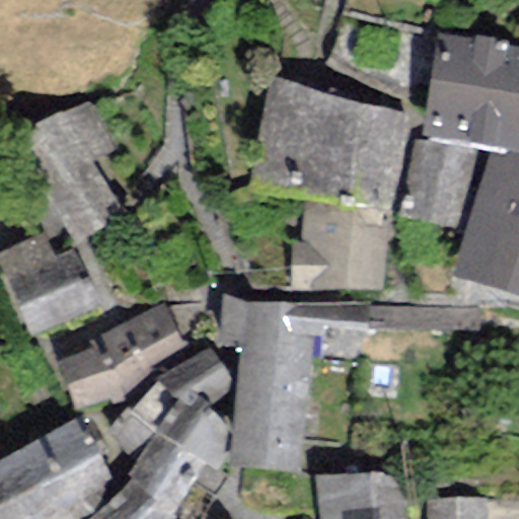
[(518,48),(436,36),(423,133),(518,153),(518,48)]
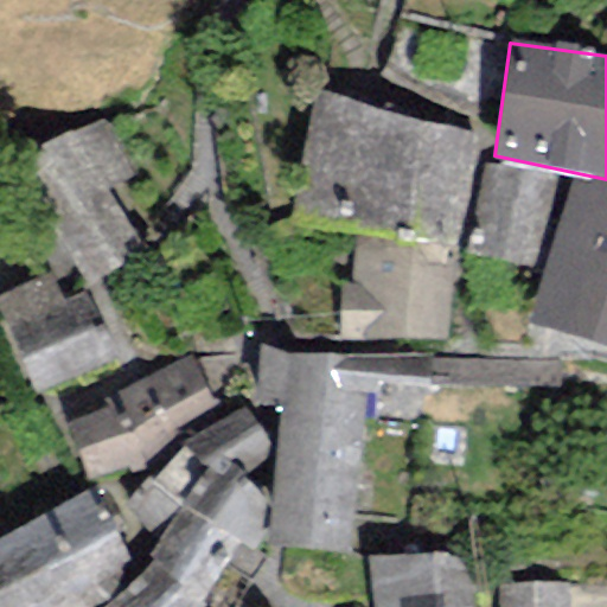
[(285,222),(353,232),(458,247),(475,135),(402,120),(315,88),(285,222)]
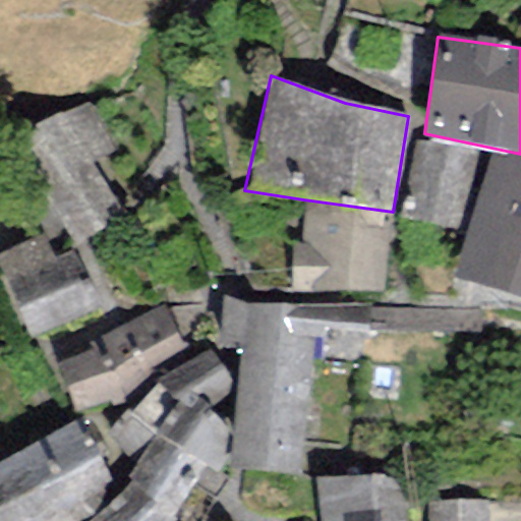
[(11,139),(71,245),(123,217),(92,162),(116,148),(88,97),(11,139)]
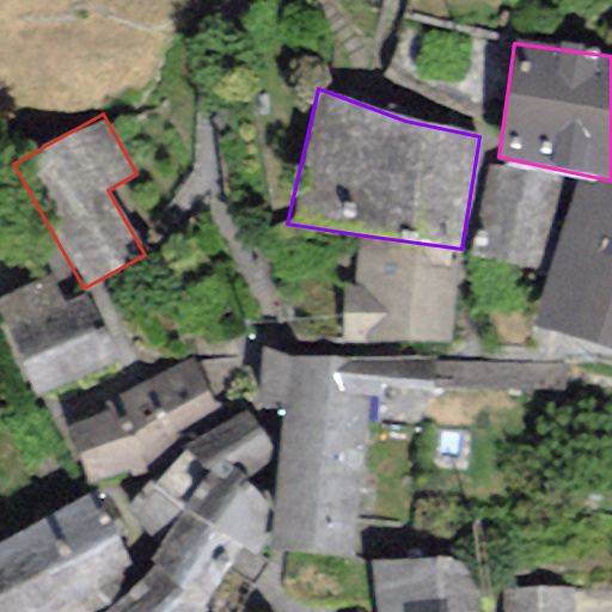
[(563,178),(488,166),(469,256),(539,267),(563,178)]
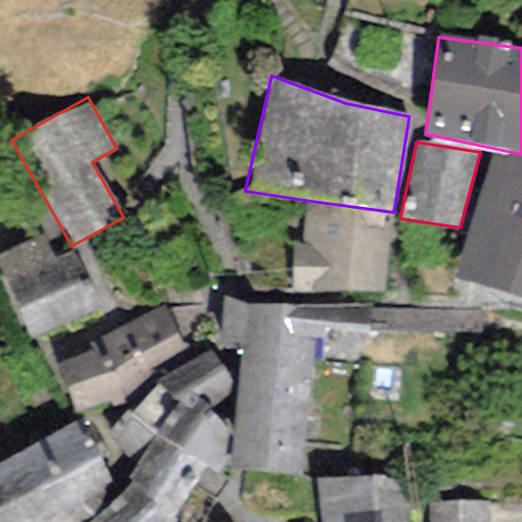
[(521,155),(492,149),(451,277),(521,300),(521,155)]
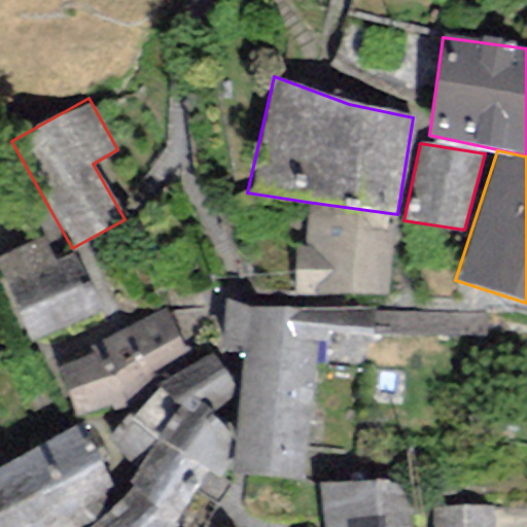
[(387,295),(397,214),(307,202),(306,247),(294,247),(293,295),(387,295)]
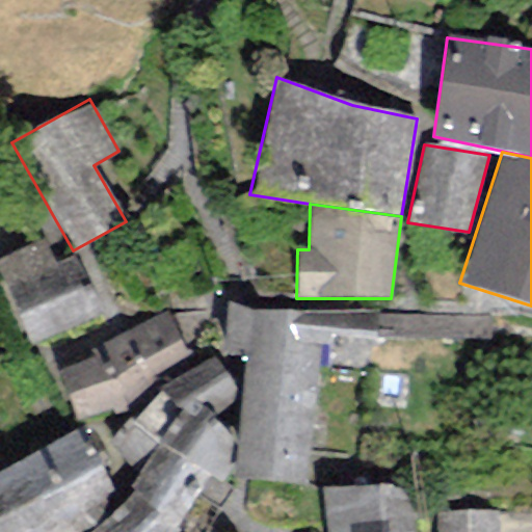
[(0,257),(0,272),(31,344),(97,316),(72,259),(57,265),(45,237),(0,257)]
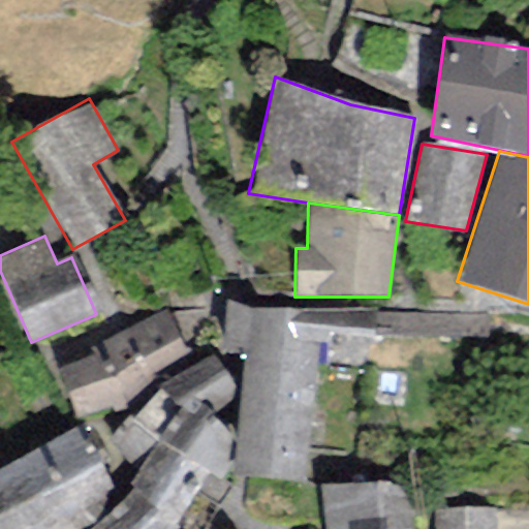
[(245,352),(231,476),(306,484),(319,342),(328,344),(329,333),(374,337),(375,313),(375,310),(252,312),(226,300),(222,352),(245,352)]
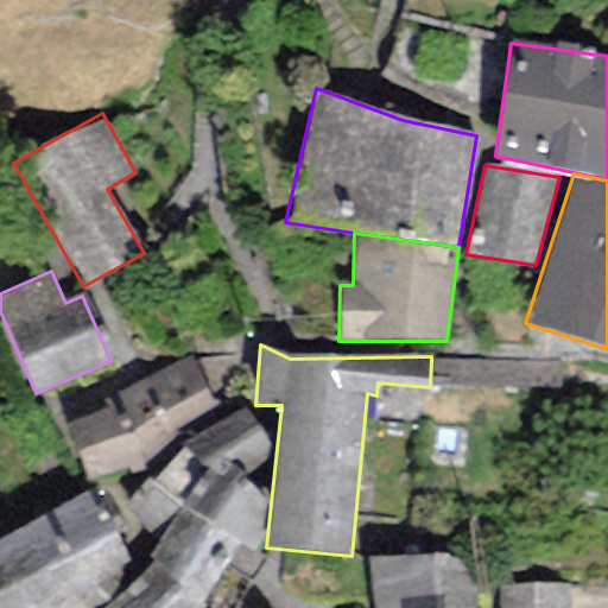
[(192,354),(114,393),(105,398),(109,409),(65,424),(83,485),(146,464),(175,435),(220,411),(192,354)]
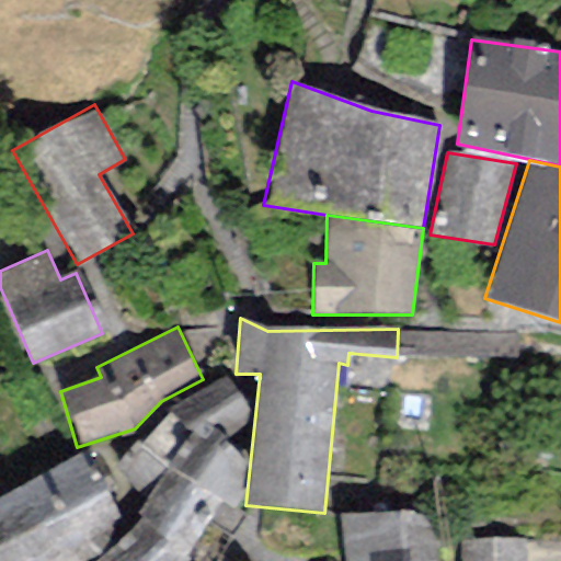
[(249,413),(225,377),(170,412),(141,446),(136,441),(115,468),(144,504),(134,511),(144,518),(98,560),(183,560),(220,502),(232,508),(239,502),(244,462),(222,435),(249,413)]
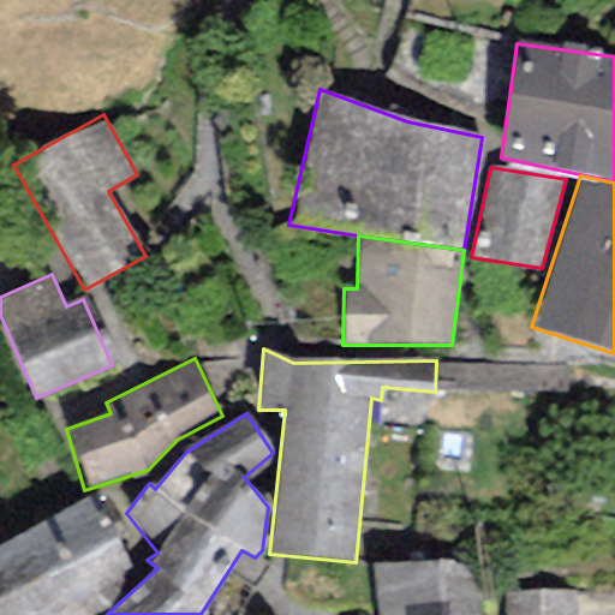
[(0,614),(95,614),(112,605),(121,573),(132,569),(107,514),(97,518),(89,497),(0,545),(0,614)]
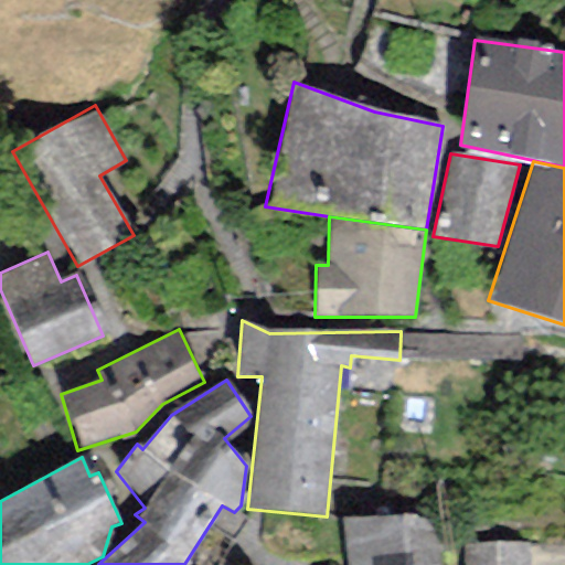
[(414,515),(342,520),(347,564),(440,564),(435,530),(414,515)]
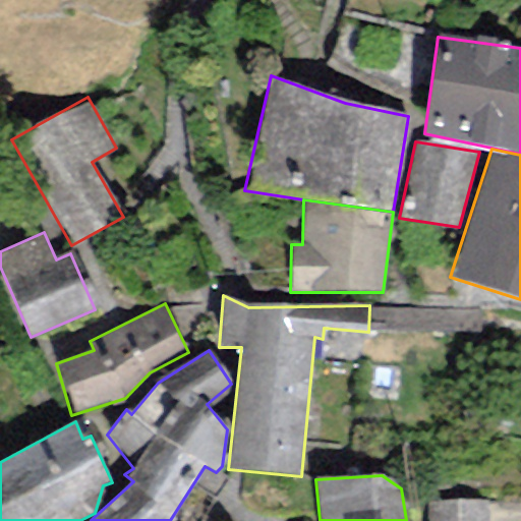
[(484,520),(484,498),(427,499),(427,520),(484,520)]
